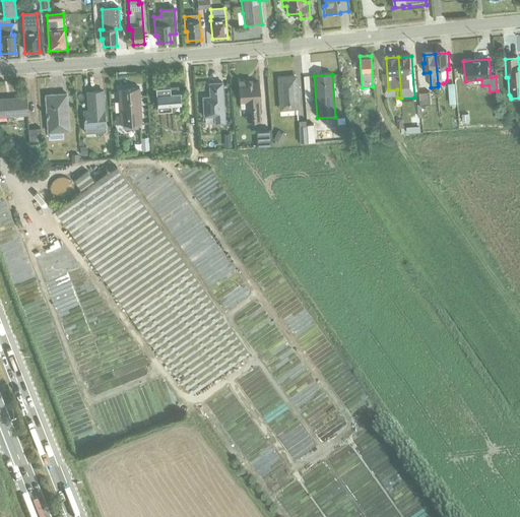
[(297,76),(277,77),(279,112),(299,110),(297,76)]
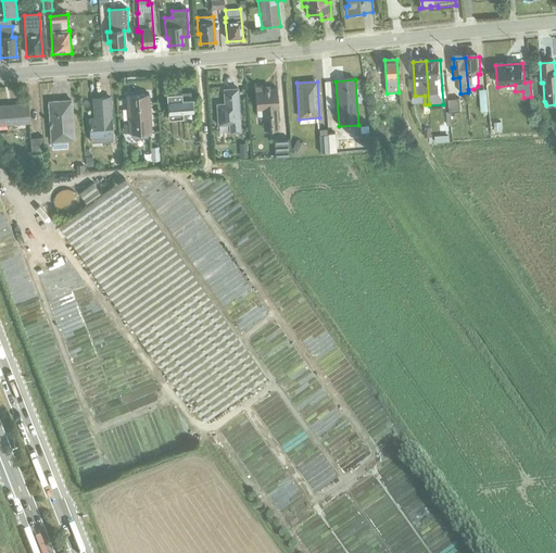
[(269,86),(255,87),(257,117),(263,116),(264,130),(279,129),(277,88),(270,88),(269,86)]
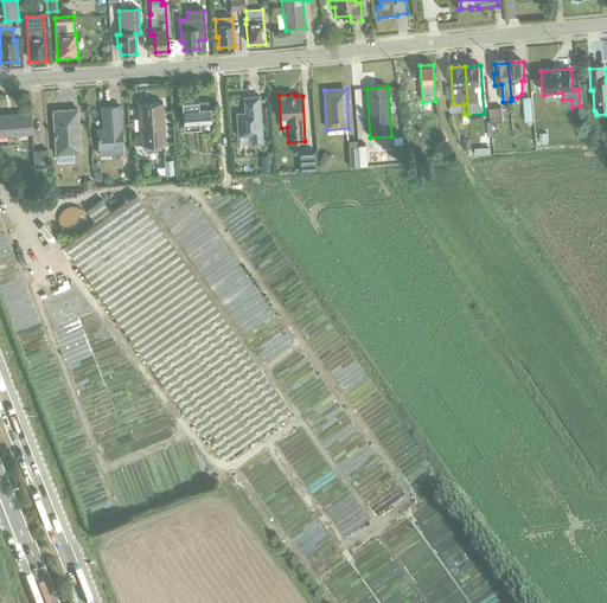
[(244,113),(236,114),(237,138),(250,138),(250,146),(263,146),(260,97),(243,97),(244,113)]
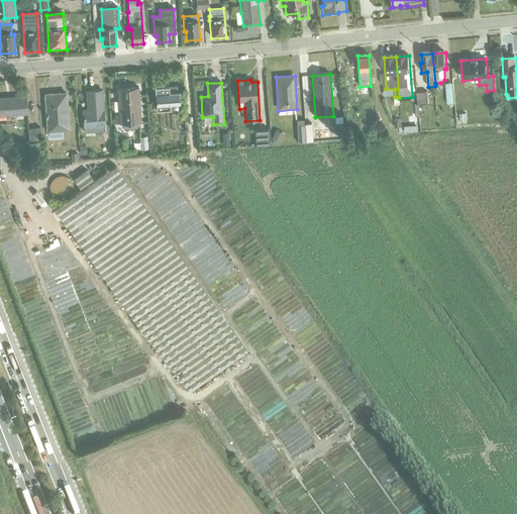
[(452,84),(446,85),(447,105),(454,105),(452,84)]
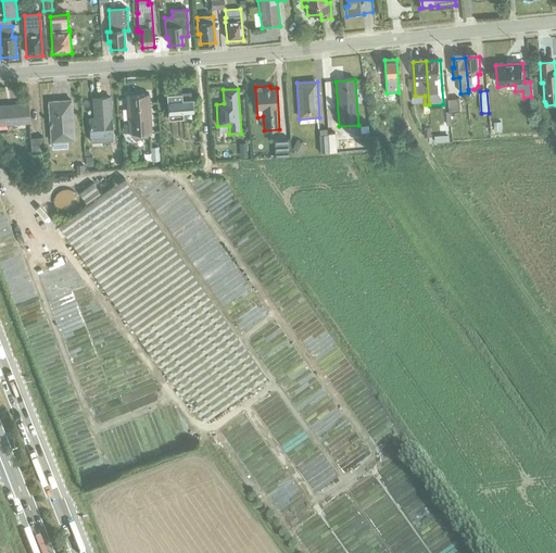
[(191,91),(166,93),(168,118),(194,117),(192,98),(191,99),(191,91)]
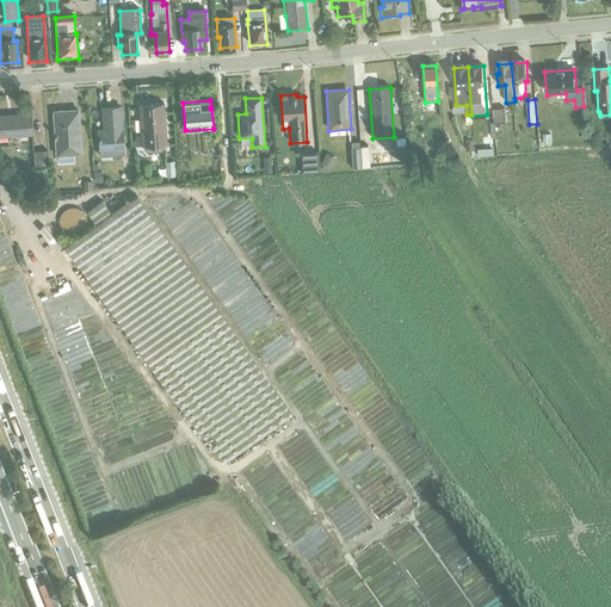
[(141,137),(142,147),(146,147),(162,146),(167,144),(165,104),(139,105),(141,137)]
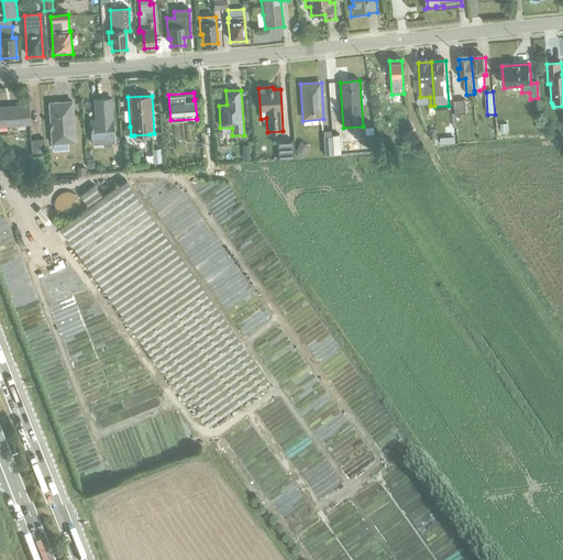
[(95,120),(90,120),(91,139),(92,139),(92,144),(113,143),(113,138),(116,138),(112,98),(94,100),(95,120)]
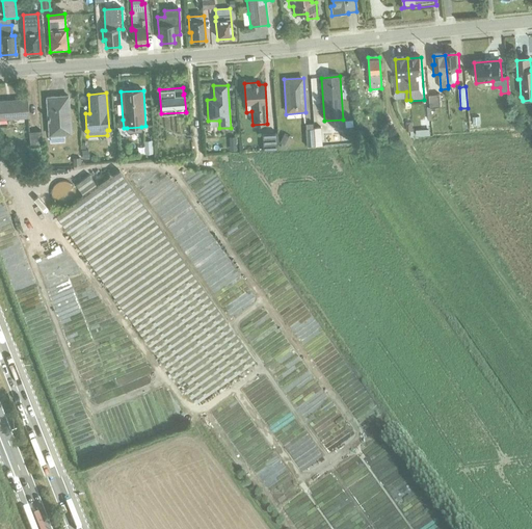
[(69,96),(46,98),(49,137),(50,137),(50,142),(64,141),(64,136),(72,135),(69,96)]
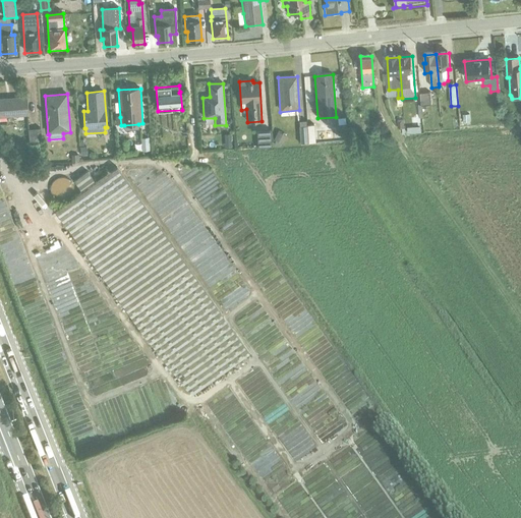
[(431,94),(420,95),(422,110),(427,110),(426,106),(431,106),(431,94)]
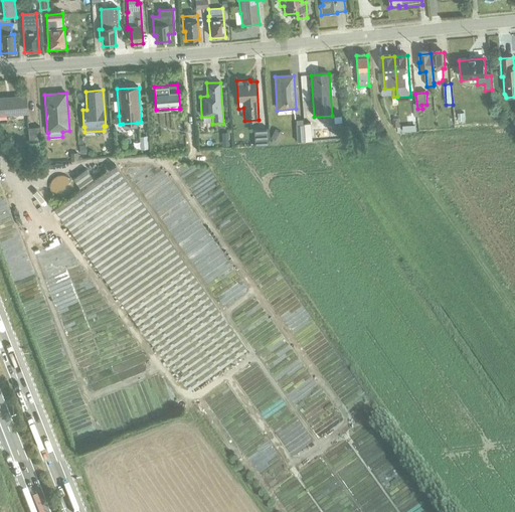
[(26,97),(0,98),(0,117),(27,115),(26,97)]
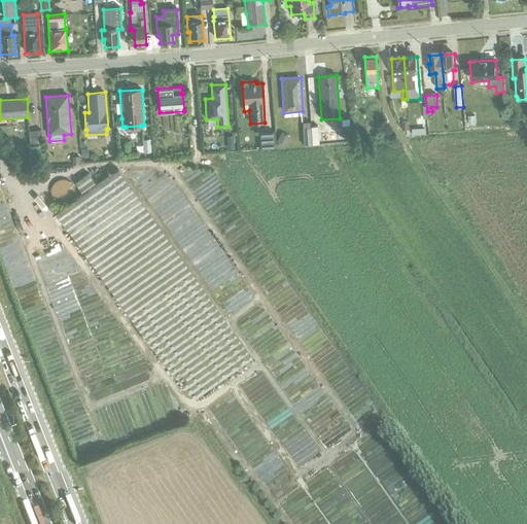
[(349,120),(341,121),(344,138),(351,137),(349,120)]
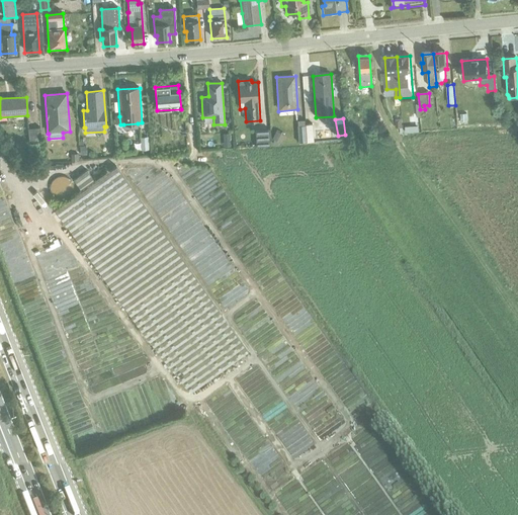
[(307,144),(306,125),(305,125),(305,121),(297,121),(298,145),(307,144)]
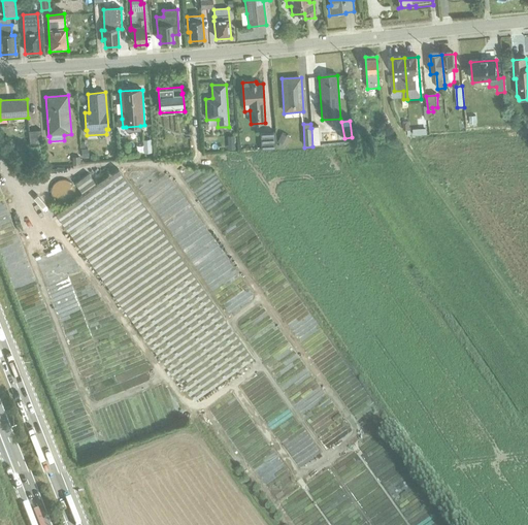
[(311,128),(312,146),(320,146),(319,127),(311,128)]
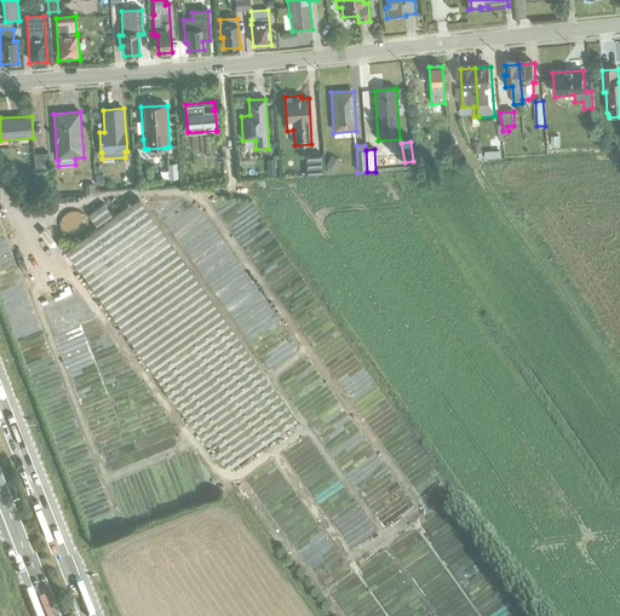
[(49,154),(34,155),(35,172),(50,171),(49,154)]
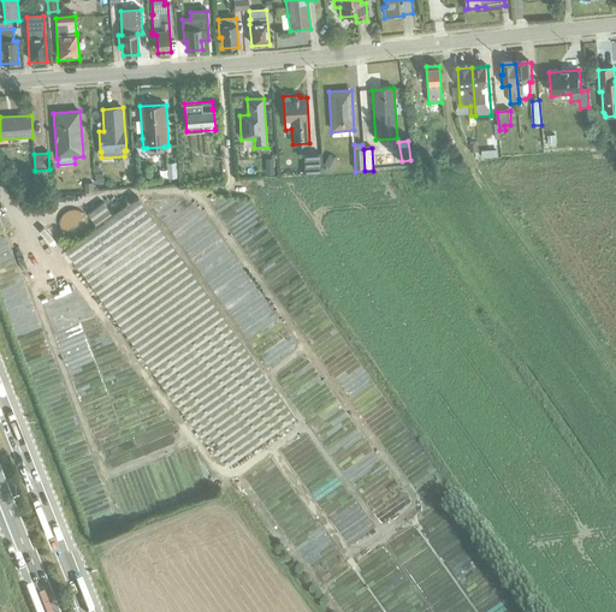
[(304,172),(300,173),(300,176),(321,174),(320,155),(303,155),(304,172)]
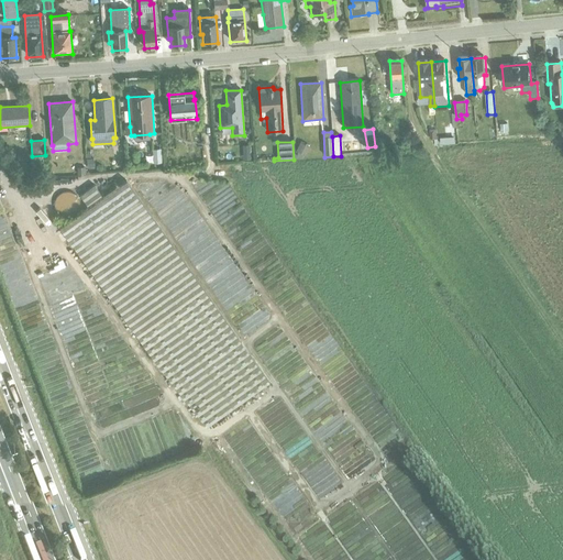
[(300,142),(296,152),(306,156),(310,147),(300,142)]
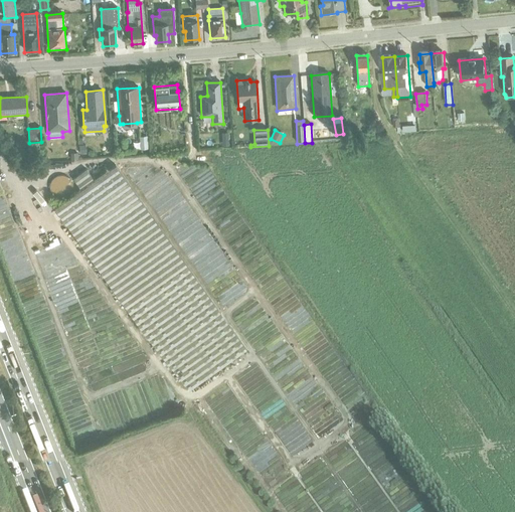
[(148,137),(140,137),(141,150),(149,150),(148,137)]
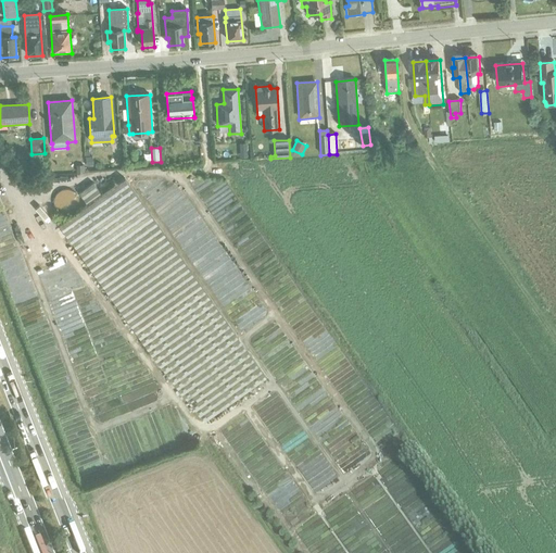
[(125,179),(60,226),(204,423),(266,379),(125,179)]
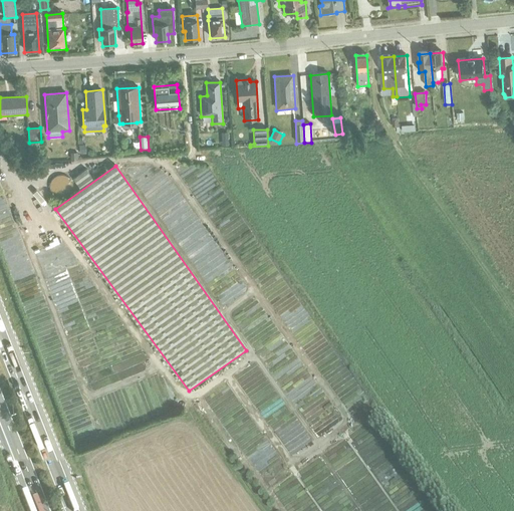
[(86,170),(73,179),(80,190),(93,181),(86,170)]
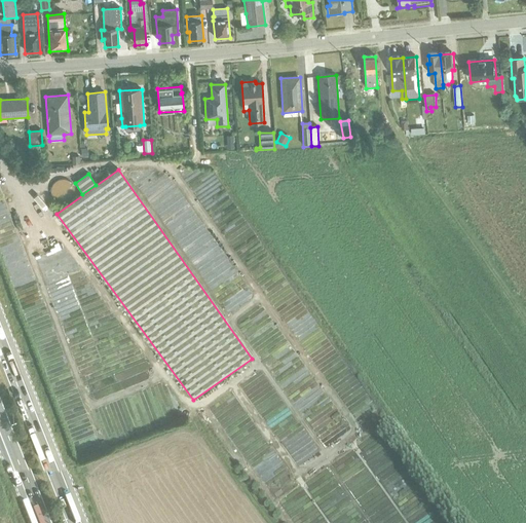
[(72,196),(72,194),(72,192),(71,190),(69,187),(67,185),(65,184),(62,184),(58,185),(55,186),(54,187),(53,188),(52,190),(51,194),(52,197),(53,199),(54,201),(58,203),(60,204),(62,204),(66,203),(68,202),(69,201),(71,198),(72,196)]
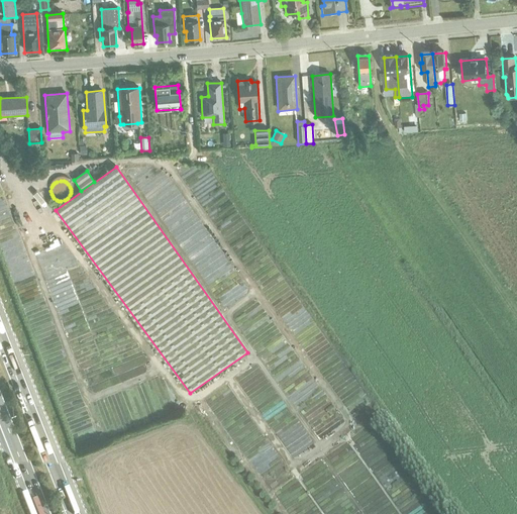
[(44,189),(39,191),(45,209),(52,207),(44,189)]
